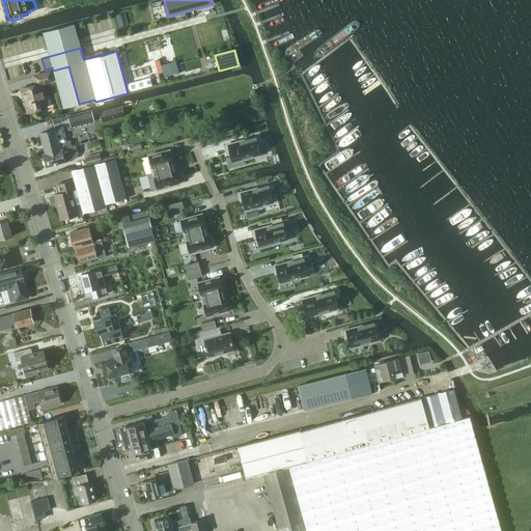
[(177,64),(176,57),(157,63),(159,72),(164,71),(166,77),(187,71),(184,62),(177,64)]
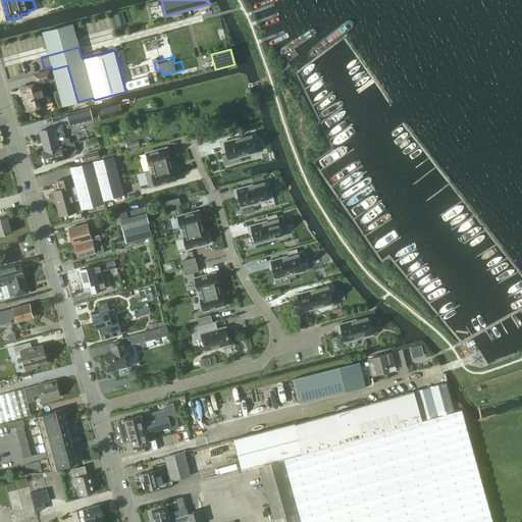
[(77,102),(67,65),(52,69),(62,106),(77,102)]
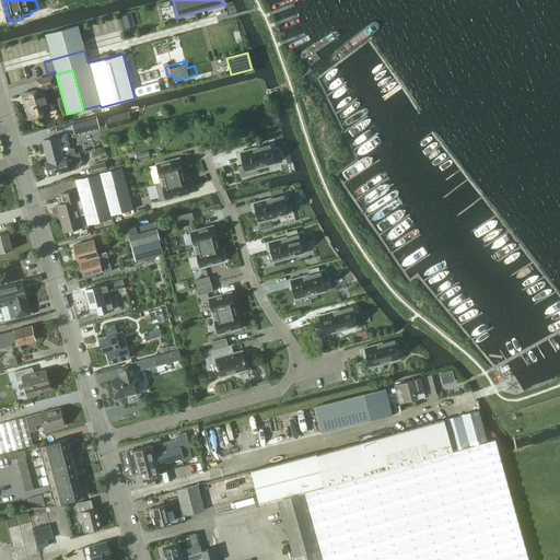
[(26,107),(30,118),(48,113),(42,89),(56,84),(53,76),(36,80),(38,88),(25,91),(30,106),(26,107)]
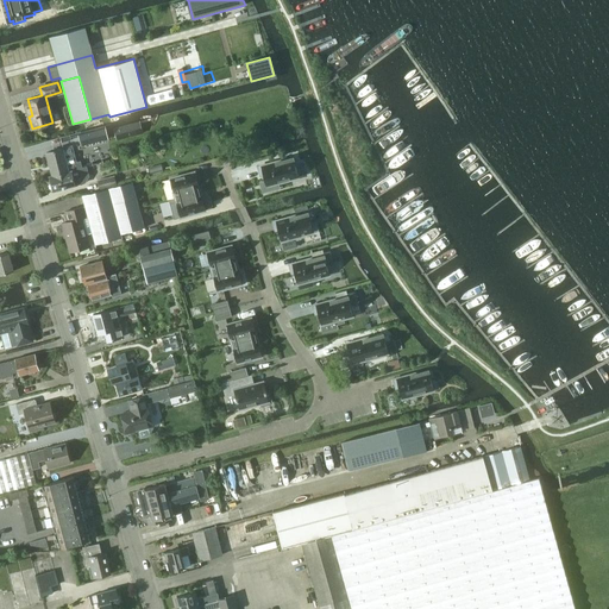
[(148,104),(175,96),(173,87),(145,94),(148,104)]
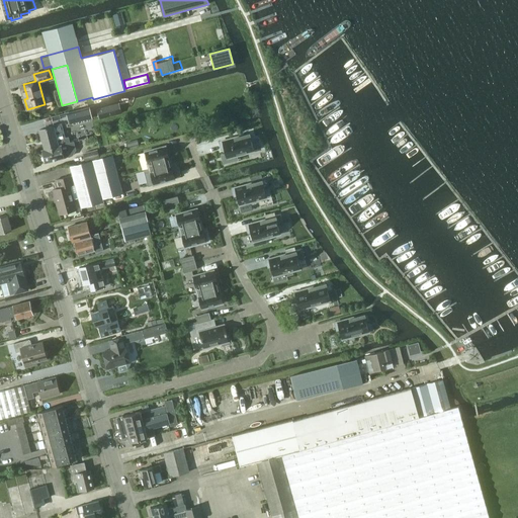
[(121,113),(118,102),(96,108),(99,119),(121,113)]
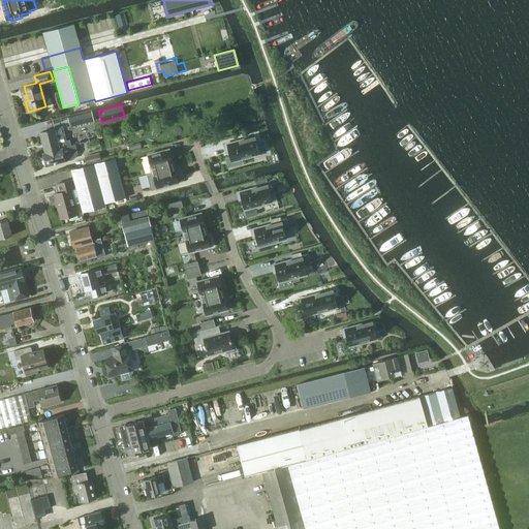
[(90,110),(68,115),(71,126),(94,121),(93,115),(92,114),(91,110),(90,110)]
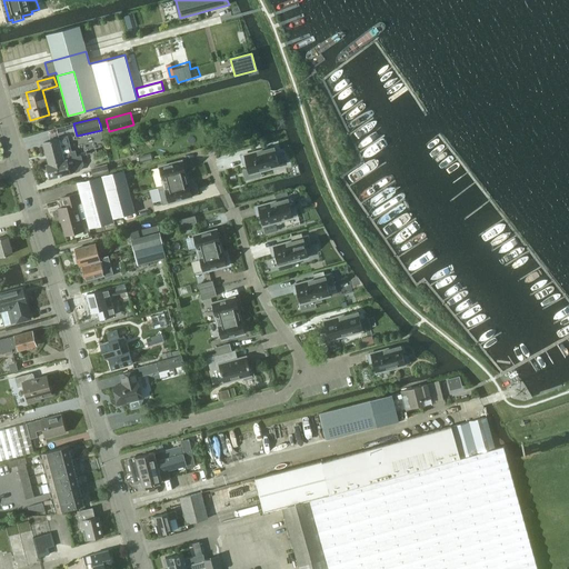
[(45,145),(42,146),(43,150),(46,150),(49,165),(77,157),(77,156),(76,150),(71,151),(68,137),(43,143),(45,145)]
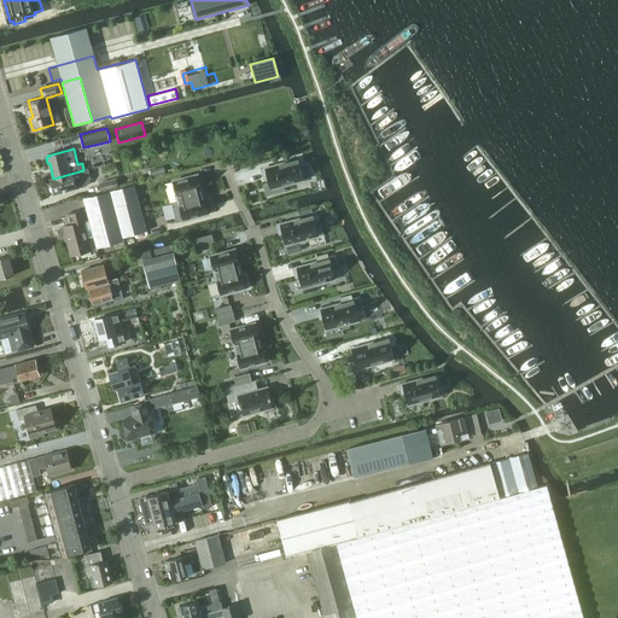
[(293,185),(293,182),(303,180),(297,159),(262,169),(264,179),(267,178),(269,184),(264,185),(267,194),(284,190),(283,185),(285,185),(285,186),(293,185)]
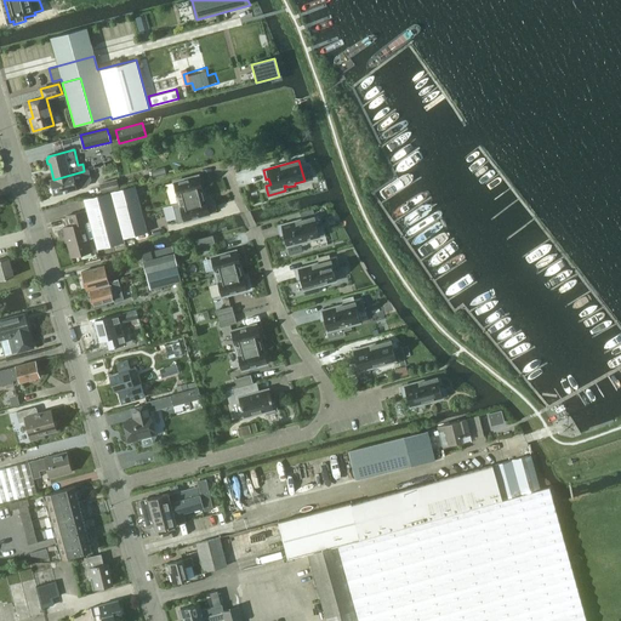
[(166,176),(165,167),(152,171),(154,178),(166,176)]
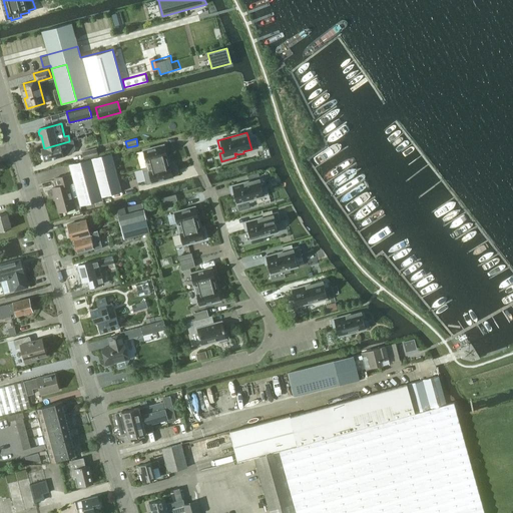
[(44,148),(42,148),(43,154),(42,155),(43,159),(45,159),(45,160),(63,155),(63,156),(72,153),(75,148),(73,140),(69,140),(69,141),(44,148)]
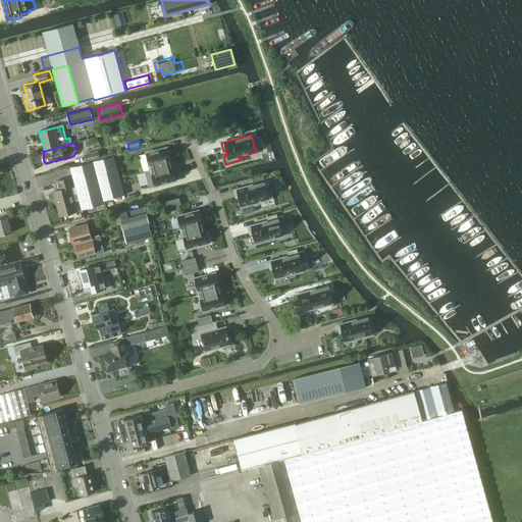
[(167,148),(146,153),(149,165),(150,165),(151,169),(171,164),(169,159),(170,159),(170,157),(171,156),(169,150),(168,150),(167,148)]
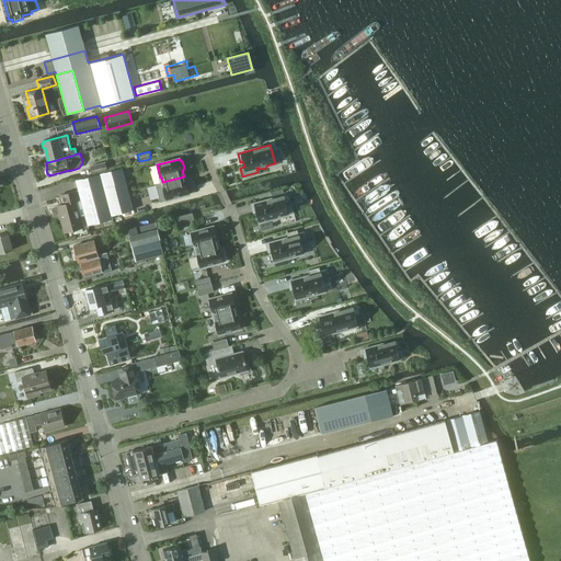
[(93,175),(100,174),(109,172),(105,162),(90,167),(93,175)]
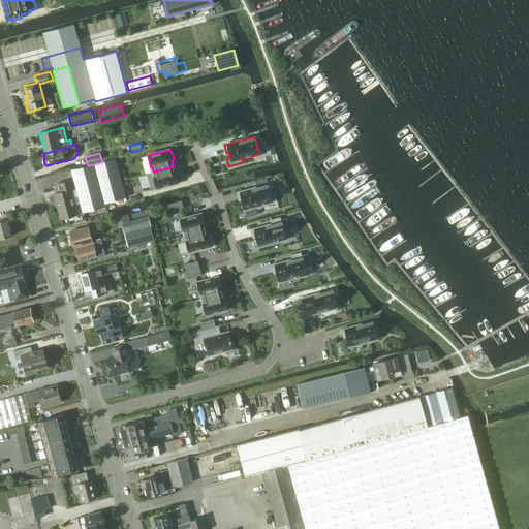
[(115,158),(102,162),(94,164),(100,186),(121,181),(118,172),(115,158)]
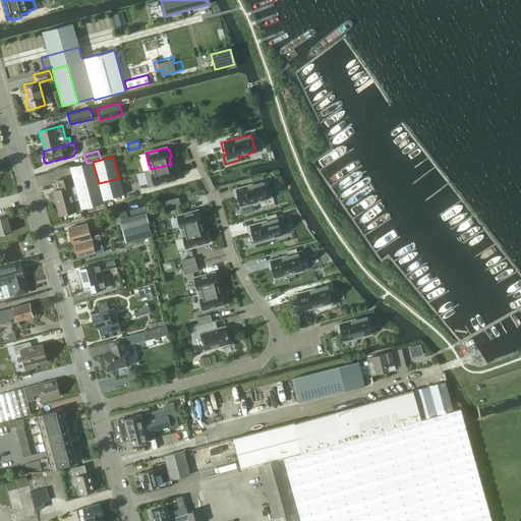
[(70,168),(72,177),(78,199),(81,210),(104,204),(103,199),(99,183),(93,162),(87,163),(70,168)]
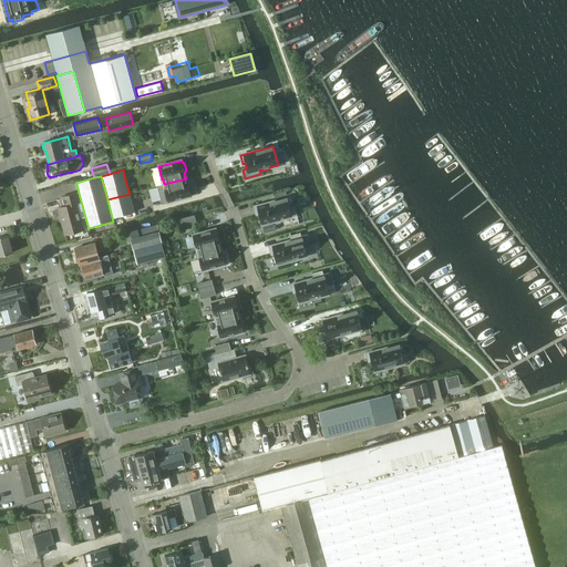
[(164,184),(156,186),(161,204),(168,202),(192,196),(191,193),(193,192),(191,185),(188,186),(188,183),(187,183),(186,178),(164,184)]
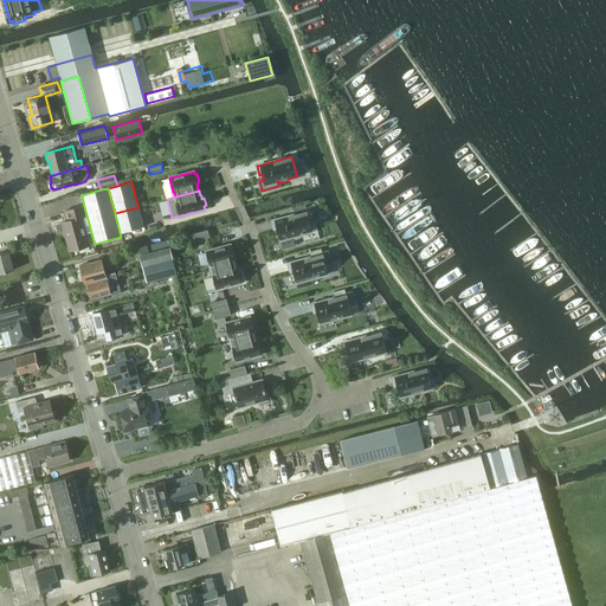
[(90,246),(86,233),(91,232),(84,206),(64,211),(68,220),(62,223),(69,251),(90,246)]
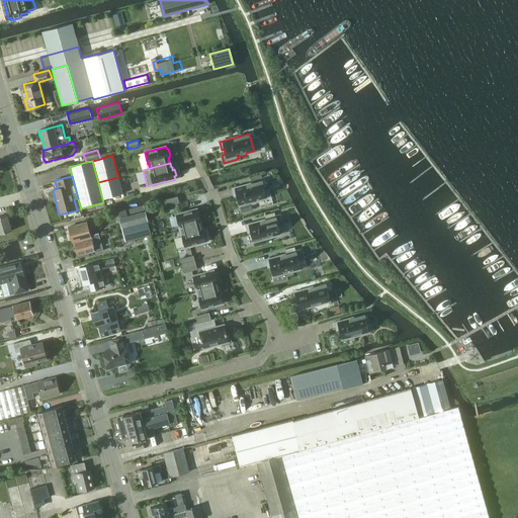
[(118,177),(98,182),(102,198),(123,193),(118,177)]
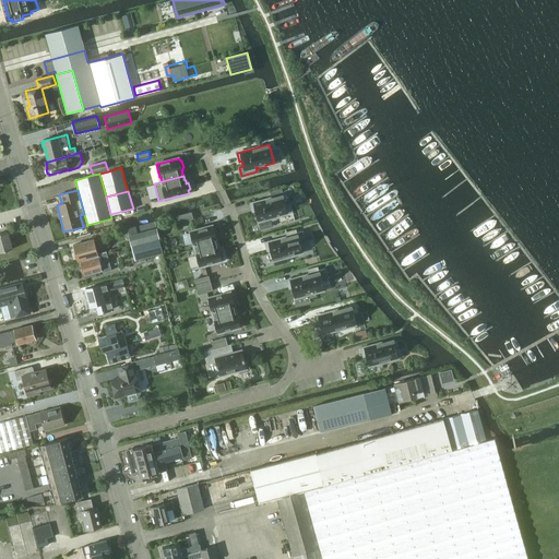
[(283,195),(250,204),(252,212),(256,211),(258,221),(261,229),(274,226),(272,219),(280,217),(278,215),(287,213),(285,202),(283,195)]
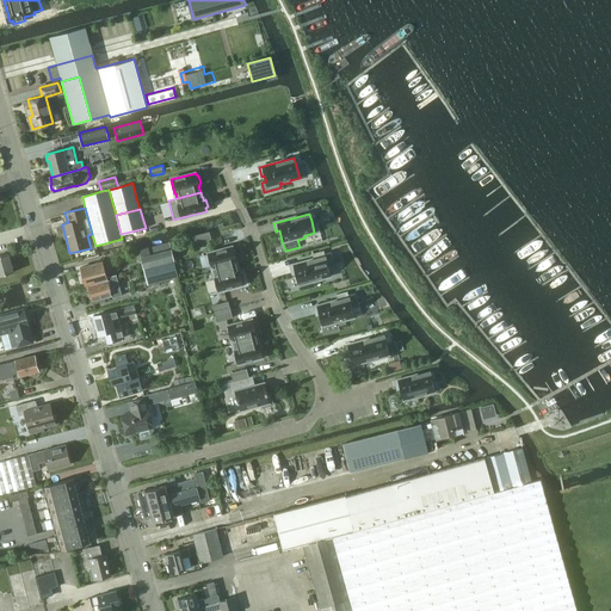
[(195,236),(197,244),(211,240),(209,232),(195,236)]
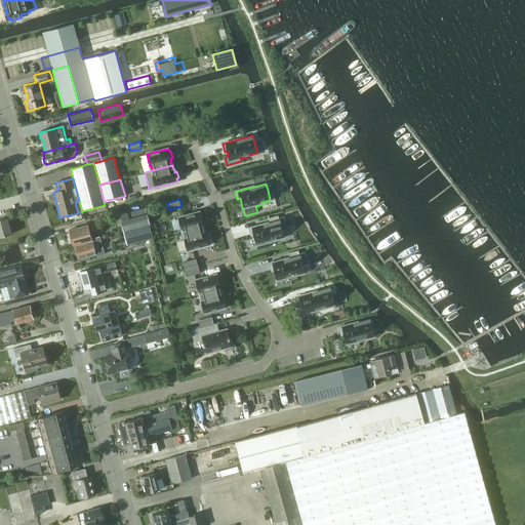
[(128,213),(119,215),(121,220),(123,231),(149,224),(146,208),(128,213)]
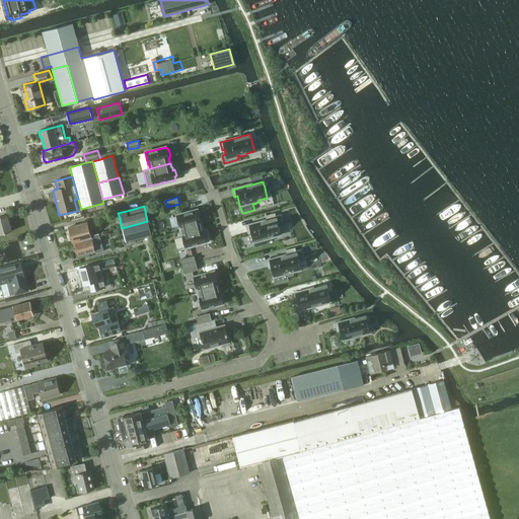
[(180,227),(181,231),(202,226),(200,221),(201,221),(200,218),(202,218),(200,212),(199,212),(198,209),(176,215),(179,227),(180,227)]
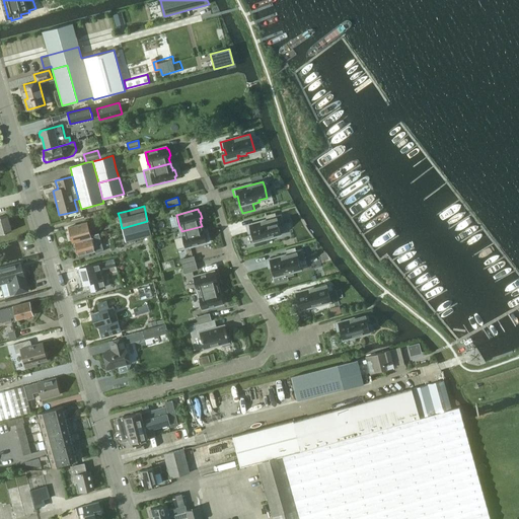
[(268,220),(246,226),(248,233),(251,232),(253,241),(254,246),(268,243),(267,239),(273,238),(273,236),(281,234),(278,224),(281,223),(280,217),(277,218),(277,217),(276,213),(266,216),(268,220)]
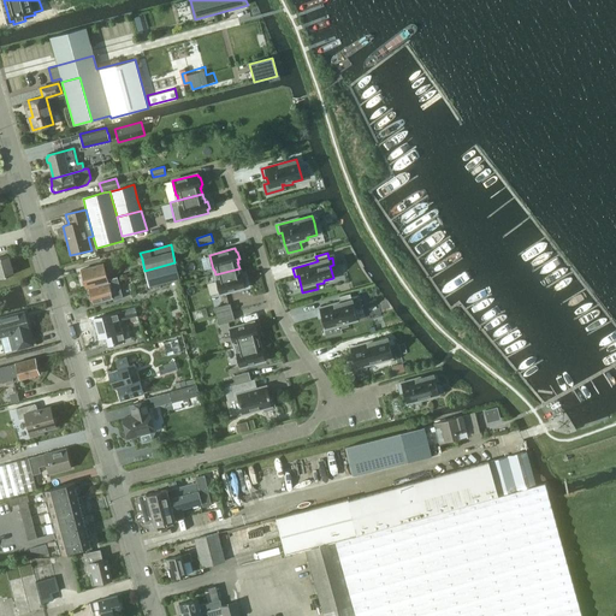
[(0,278),(15,274),(9,255),(0,256),(0,278)]
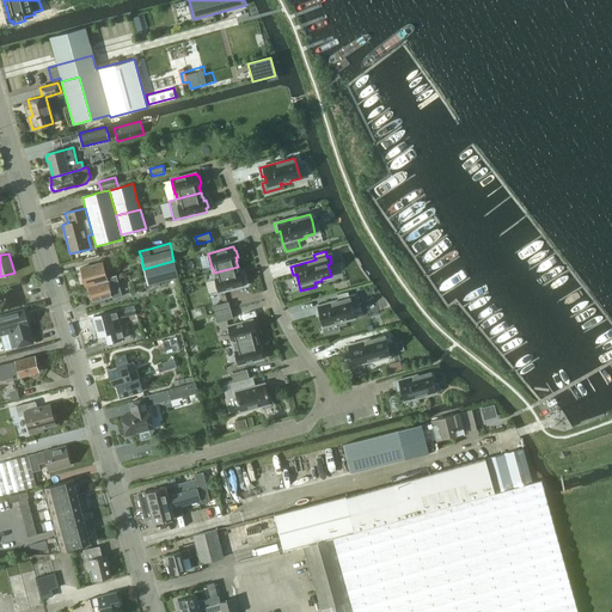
[(177,276),(173,261),(144,269),(148,285),(177,276)]
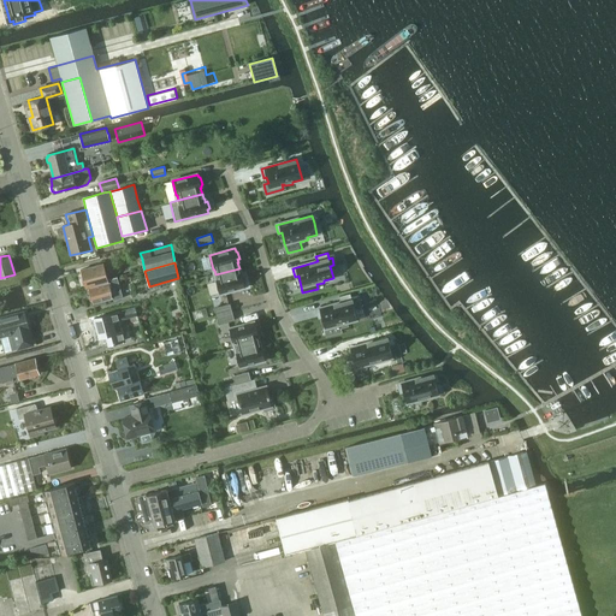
[(86,289),(88,289),(88,288),(108,283),(107,280),(108,280),(104,265),(81,271),(83,280),(82,282),(83,285),(84,286),(86,289)]
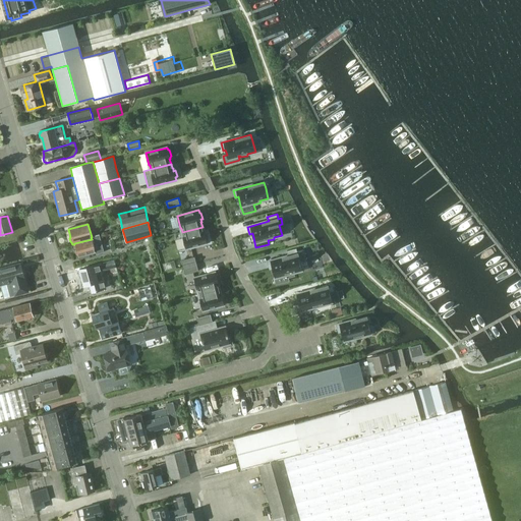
[(208,242),(207,240),(209,239),(207,233),(205,233),(205,231),(204,231),(203,227),(182,232),(183,236),(182,237),(186,248),(208,242)]
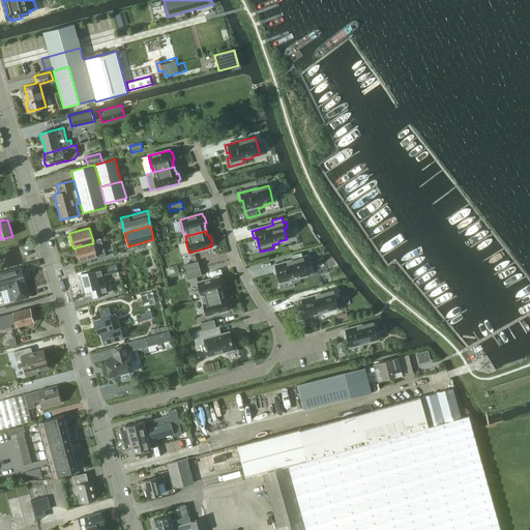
[(100,239),(93,241),(92,241),(93,243),(76,247),(76,248),(78,255),(77,256),(78,259),(79,260),(80,262),(97,258),(97,260),(106,257),(100,239)]
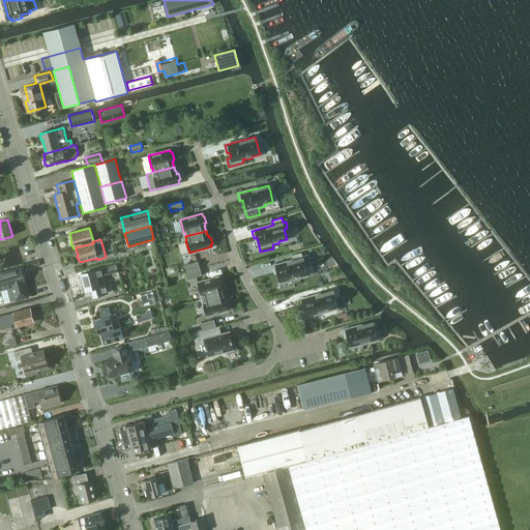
[(293,260),(272,266),(274,273),(277,272),(282,288),(294,285),(293,282),(300,281),(299,276),(307,274),(303,258),(301,253),(292,256),(293,260)]
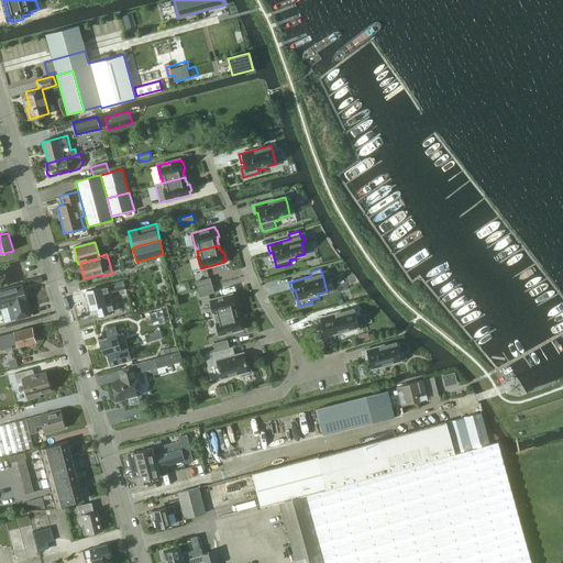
[(212,285),(210,277),(196,282),(198,288),(212,285)]
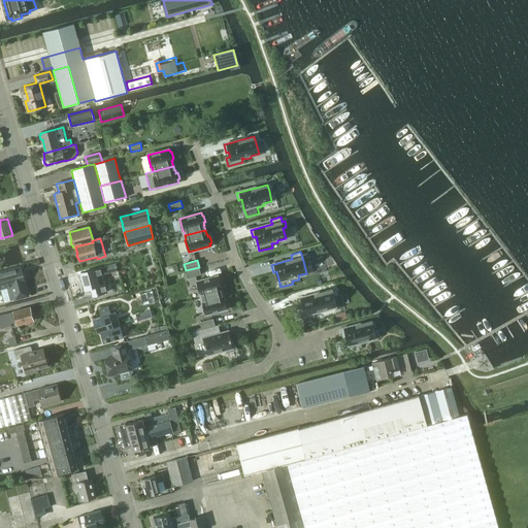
[(95,270),(95,269),(80,273),(85,290),(92,289),(94,296),(107,292),(102,275),(118,270),(116,263),(108,265),(102,267),(102,268),(95,270)]
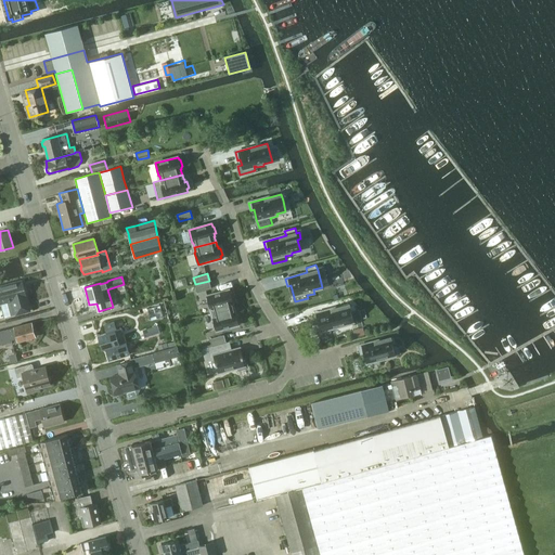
[(22,281),(0,286),(0,305),(8,304),(11,315),(15,314),(15,315),(29,311),(22,281)]
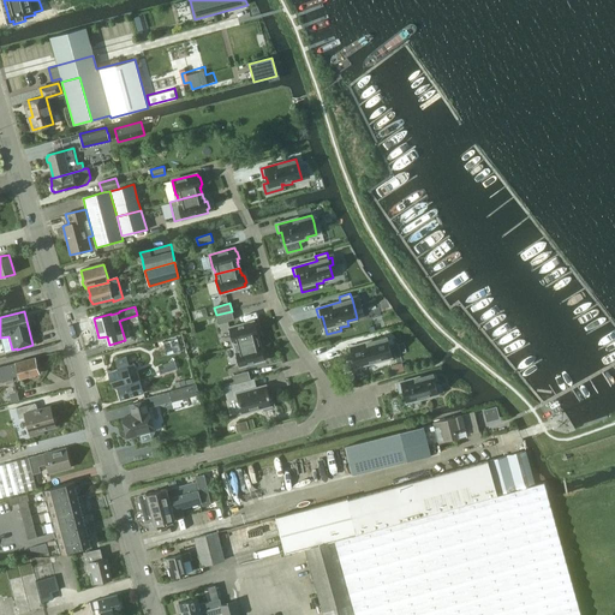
[(216,315),(219,323),(234,320),(232,311),(216,315)]
